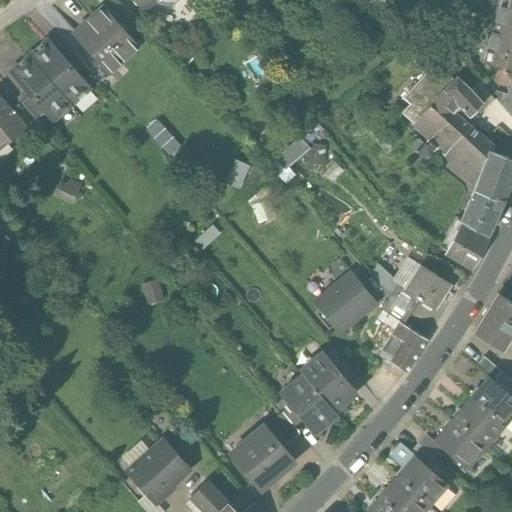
[(131,0),(142,12),(156,0),(160,6),(173,6),(180,0),(131,0)]
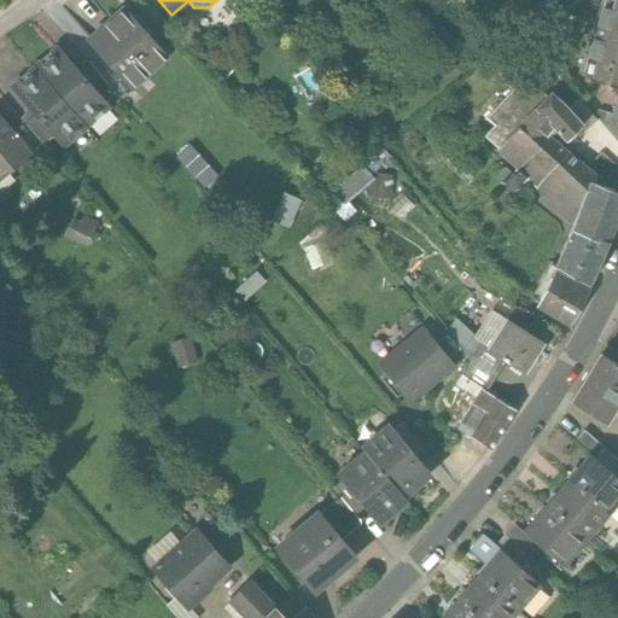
[(617,0),(602,0),(581,73),(617,83),(617,0)]
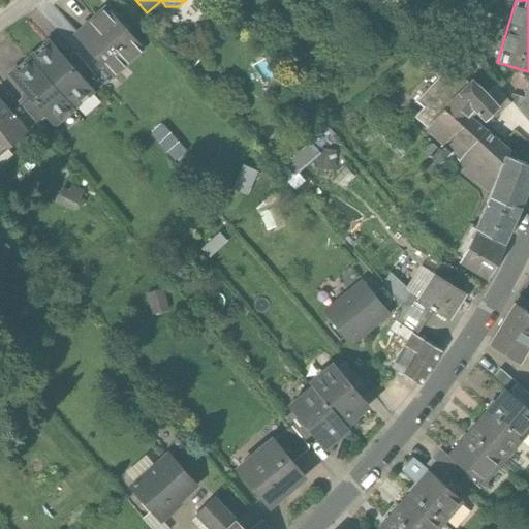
[(143,50),(106,8),(75,36),(109,73),(122,62),(125,65),(143,50)]
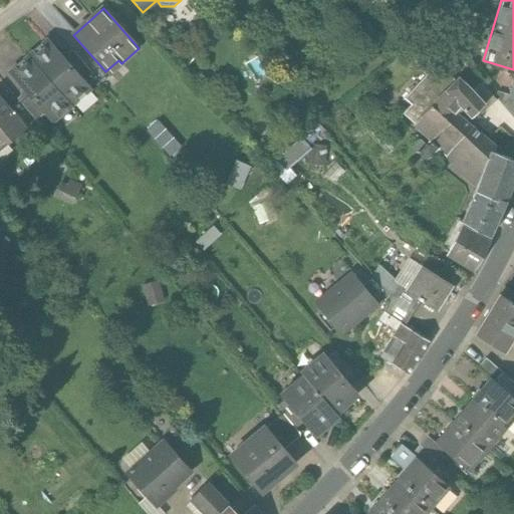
[(65,61),(47,41),(29,57),(71,105),(90,89),(81,80),(65,61)]
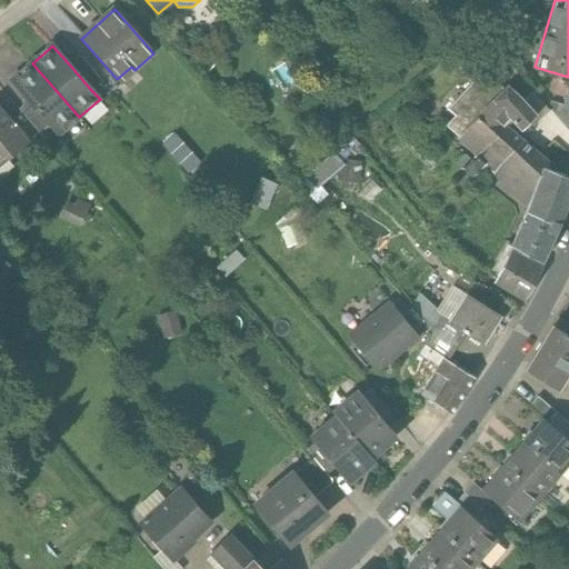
[(507,79),(483,50),(470,60),(481,75),(493,90),(498,86),(507,79)]
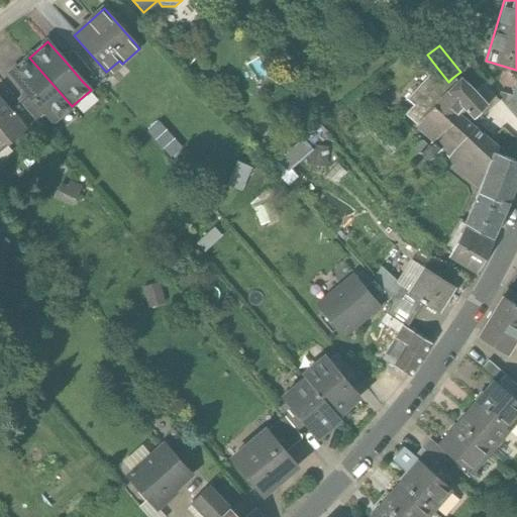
[(91,73),(75,54),(66,62),(82,81),(91,73)]
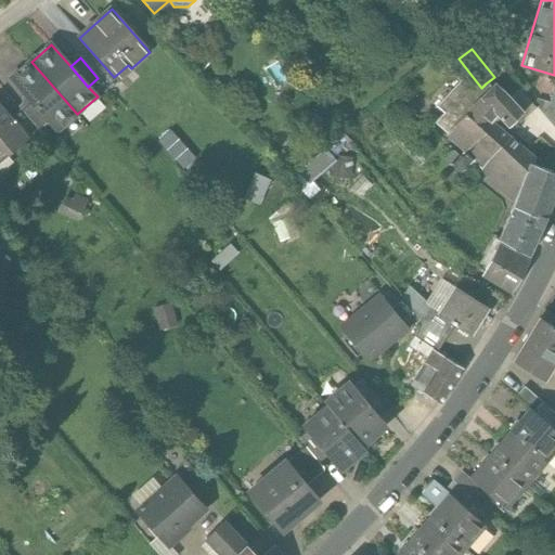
[(77,114),(31,62),(12,79),(30,101),(48,121),(56,131),(77,114)]
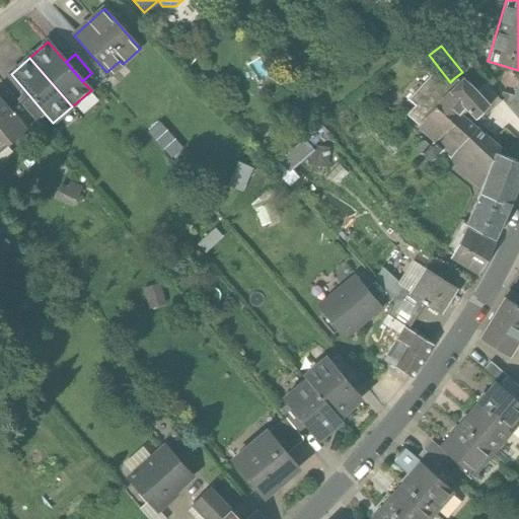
[(450,82),(439,68),(406,98),(416,106),(408,117),(437,143),(440,139),(461,117),(468,110),(476,119),(488,106),(489,105),(476,91),(475,93),(460,80),(458,82),(454,78),(450,82)]
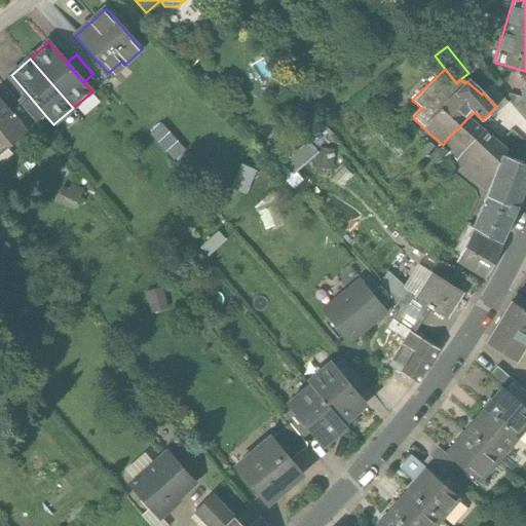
[(525,79),(520,100),(515,111),(525,123),(525,79)]
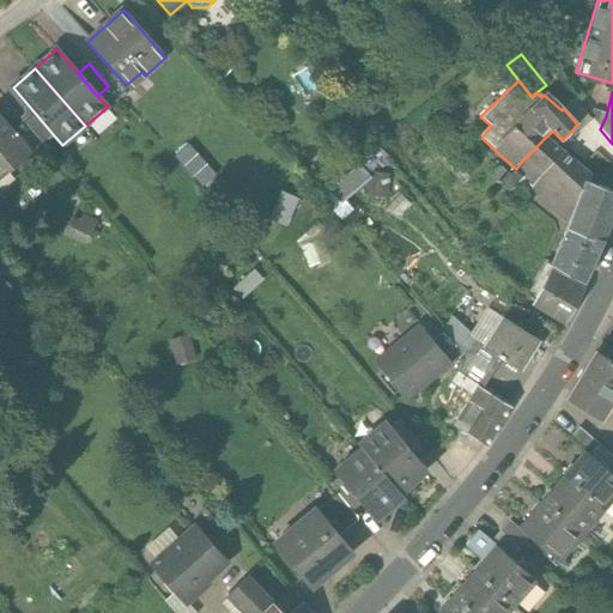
[(592,120),(574,99),(563,108),(577,125),(576,126),(581,129),(592,120)]
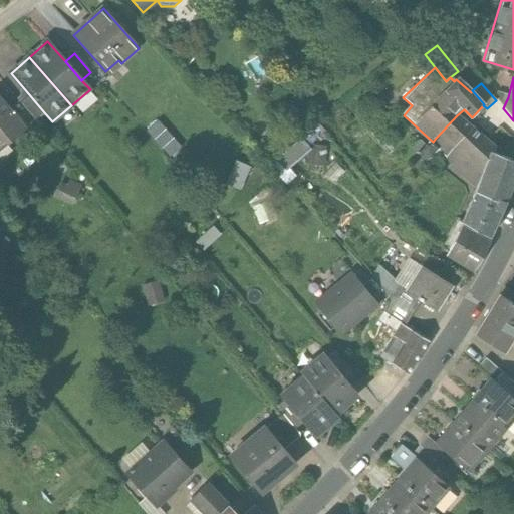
[(44,112),(28,93),(19,101),(35,120),(44,112)]
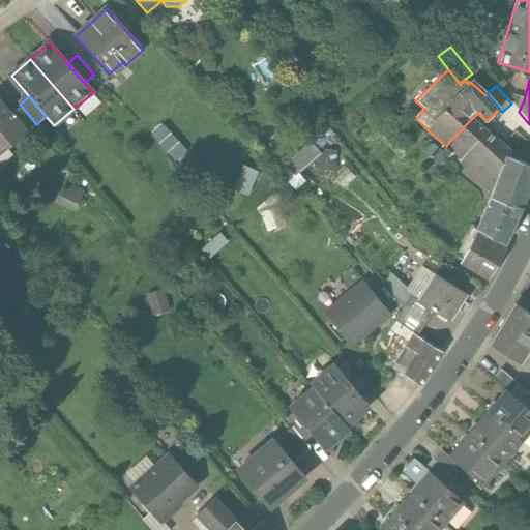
[(27,133),(0,99),(0,147),(4,144),(8,148),(27,133)]
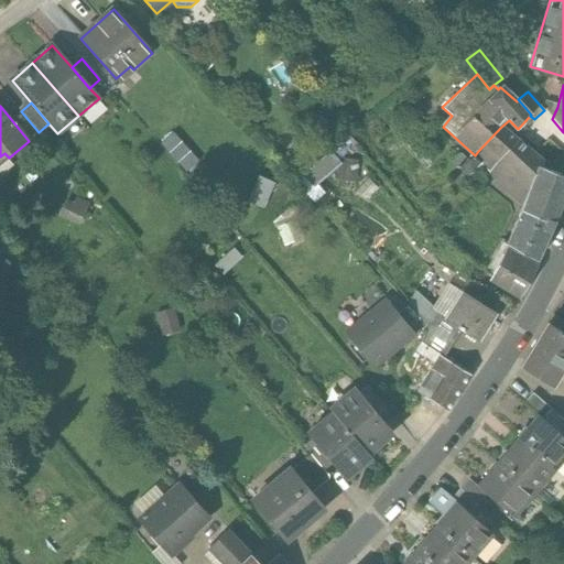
[(501,127),(478,151),(475,155),(467,161),(459,169),(468,176),(480,164),(489,172),(500,159),(519,142),(501,127)]
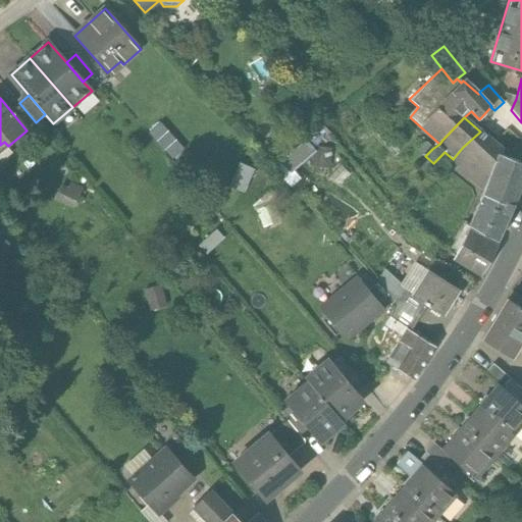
[(521,180),(521,163),(500,155),(504,150),(491,141),(480,132),(463,147),(453,159),(460,165),(457,168),(484,191),(482,195),(511,208),(521,180)]
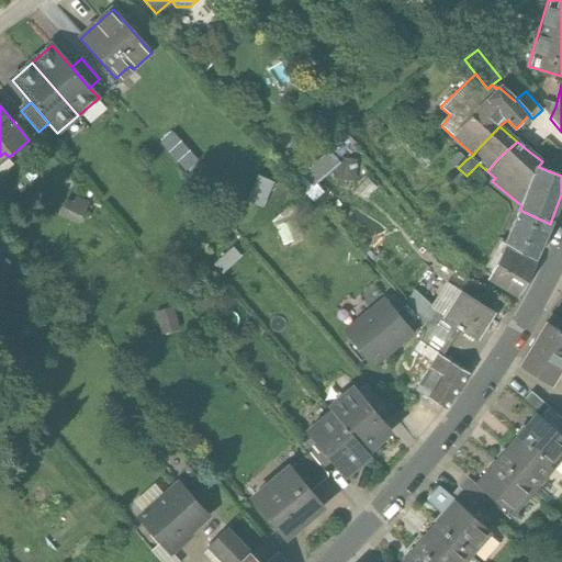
[(459,154),(451,163),(458,168),(465,160),(459,154)]
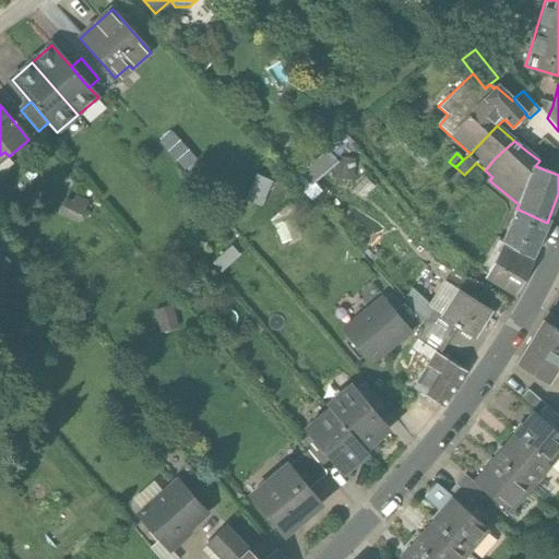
[(547,223),(516,209),(502,241),(510,246),(532,259),(547,223)]
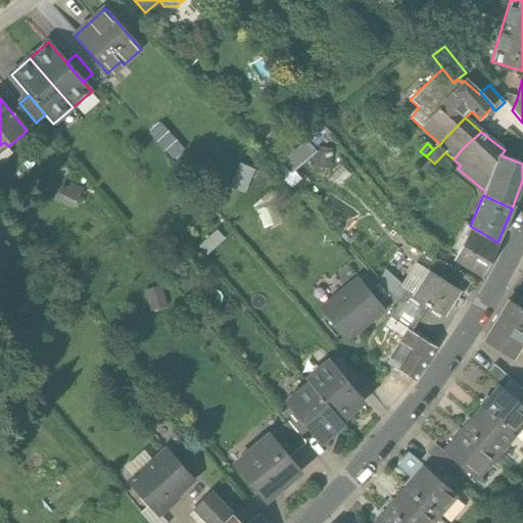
[(496,249),(474,236),(477,230),(470,226),(465,224),(448,249),(447,251),(482,274),(496,249)]
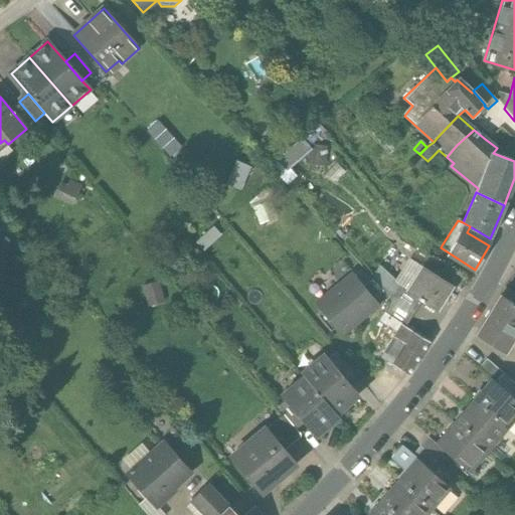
[(451,286),(422,269),(408,293),(436,310),(451,286)]
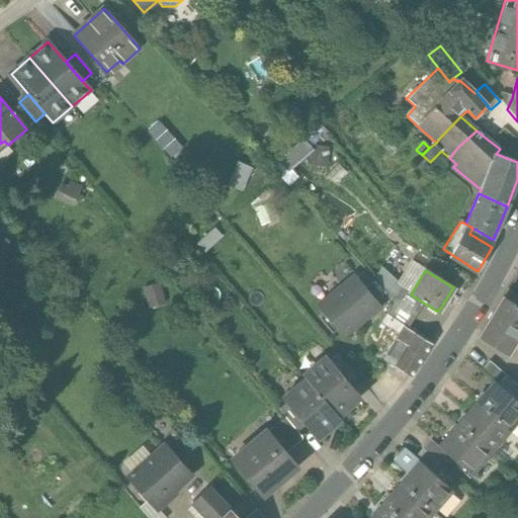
[(378,306),(355,277),(319,308),(343,336),(378,306)]
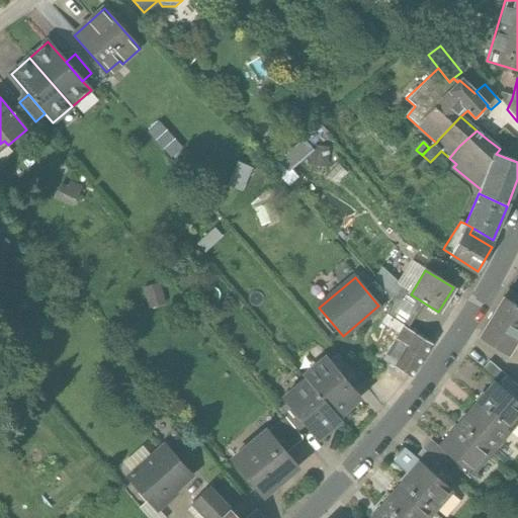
[(517,295),(508,289),(503,298),(517,308),(517,295)]
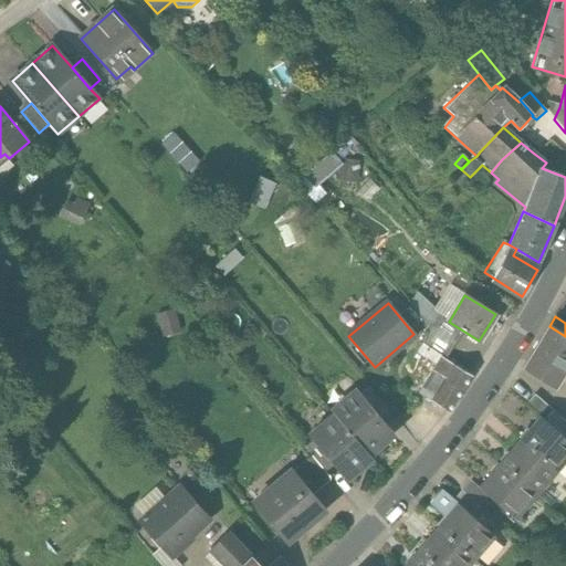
[(460,334),(435,318),(422,346),(444,359),(460,334)]
